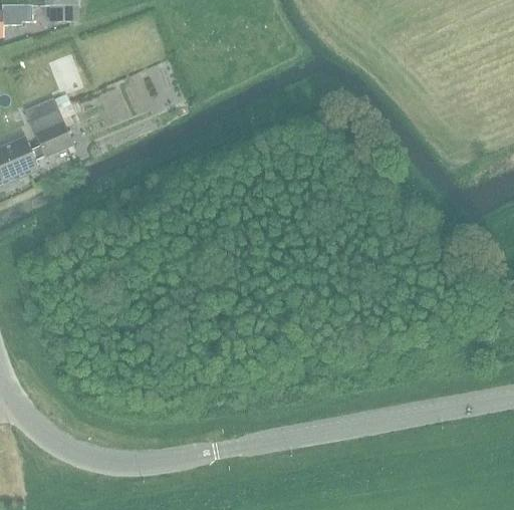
[(49,20),(77,19),(76,0),(45,0),(45,3),(49,3),(49,20)]
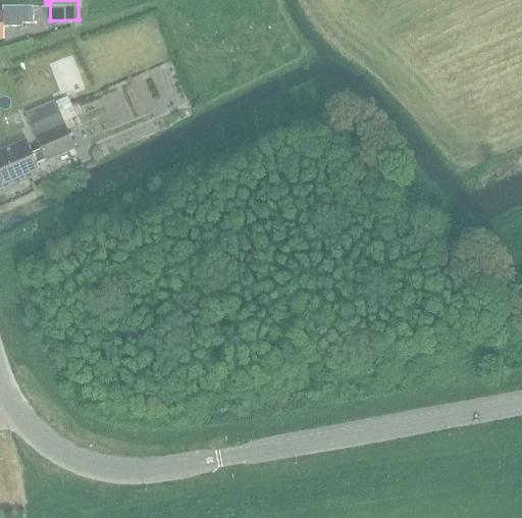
[(2,9),(0,8),(0,36),(4,36),(4,24),(21,24),(21,20),(33,20),(33,4),(2,4),(2,9)]
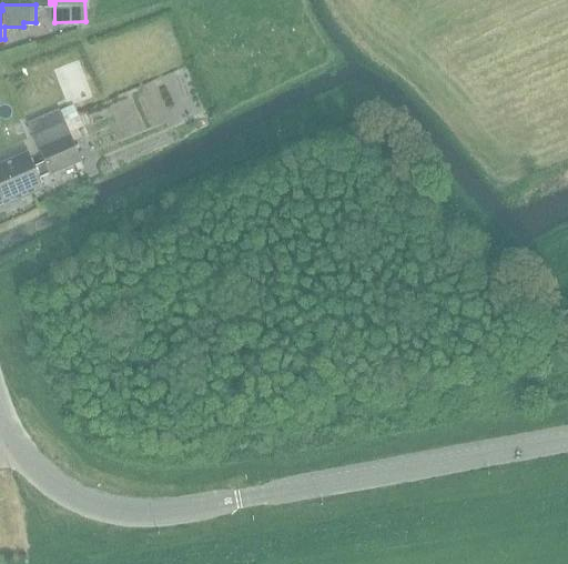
[(73,103),(60,109),(64,120),(78,114),(73,103)]
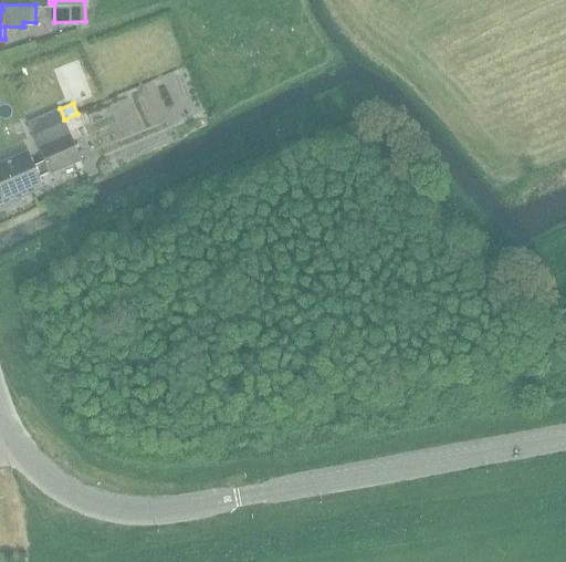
[(59,106),(27,120),(43,159),(48,170),(80,157),(64,120),(60,108),(59,106)]
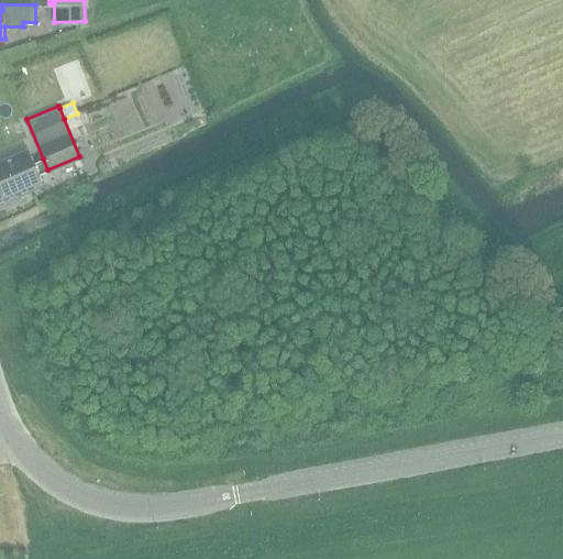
[(0,203),(20,194),(43,184),(29,149),(0,160),(0,203)]
